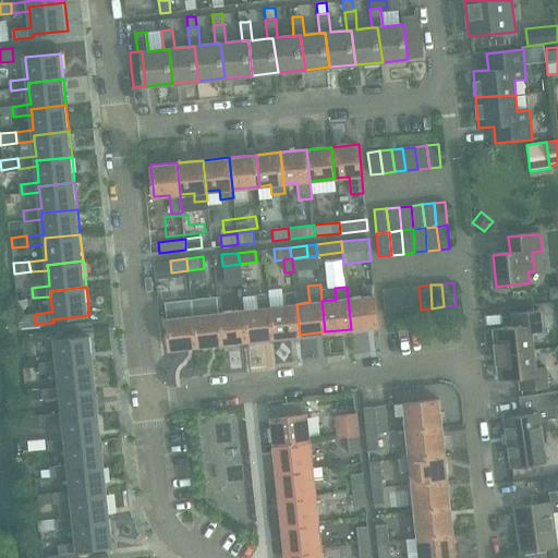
[(419,287),(407,288),(410,311),(421,310),(419,287)]
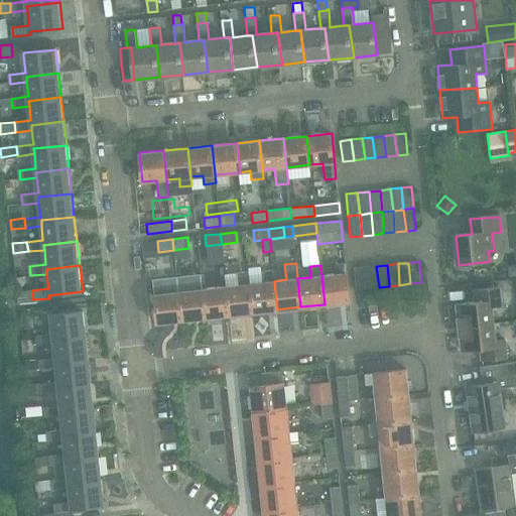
[(29,266),(16,267),(17,277),(30,275),(29,266)]
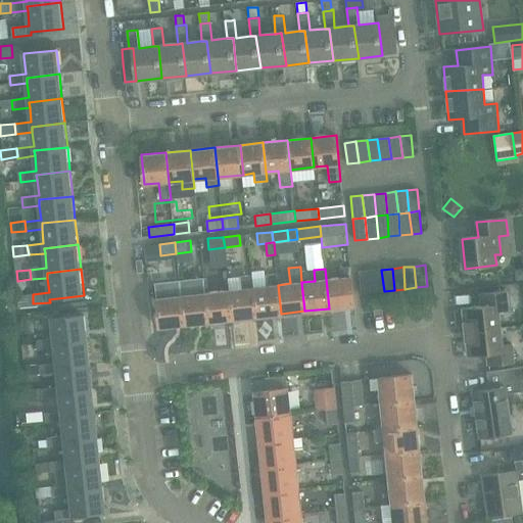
[(381,270),(370,271),(373,292),(384,291),(381,270)]
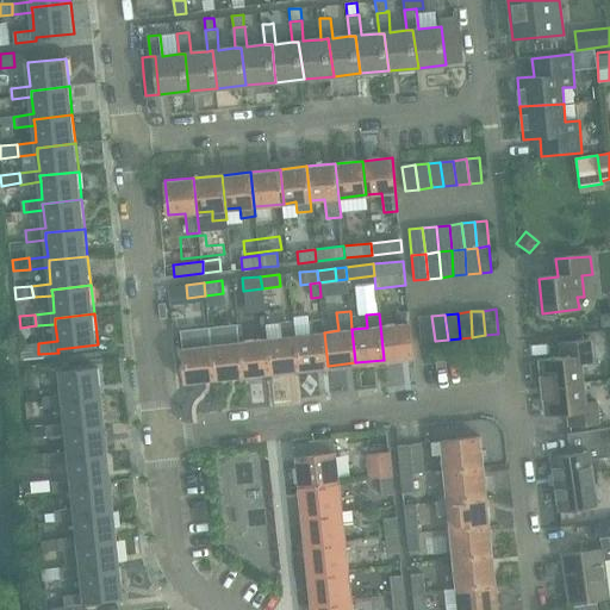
[(435,341),(431,316),(417,318),(421,342),(435,341)]
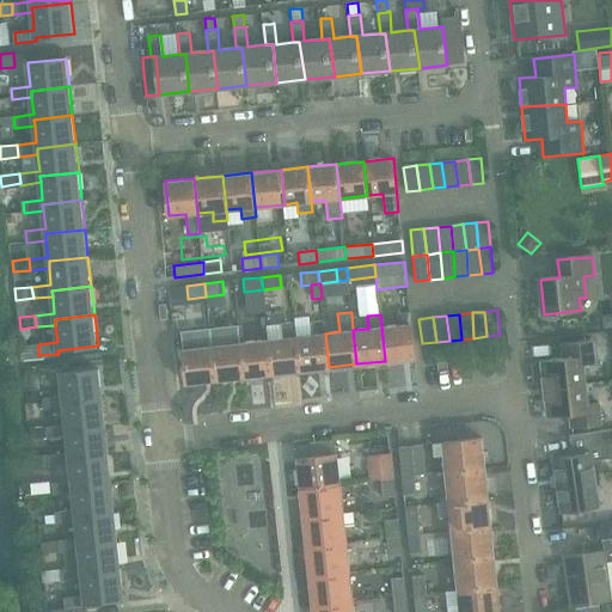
[(312,335),(297,336),(300,371),(329,367),(325,334),(323,320),(311,322),(312,335)]
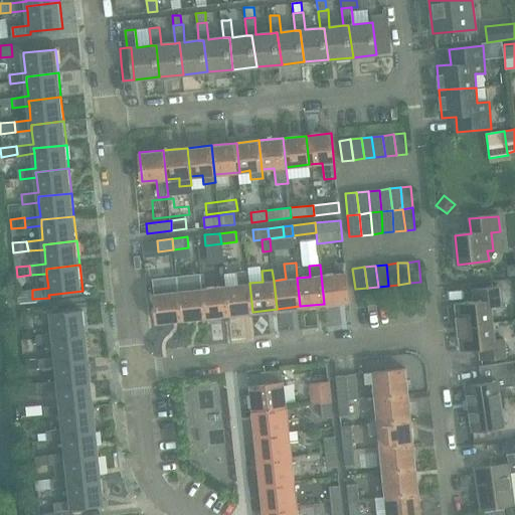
[(201,273),(199,274),(205,317),(228,314),(225,286),(203,288),(202,281),(201,273)]
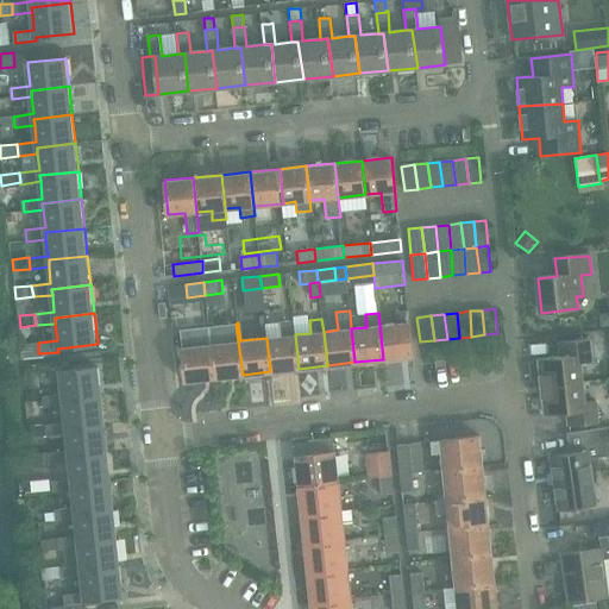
[(408,322),(380,325),(383,359),(412,356),(408,322)]
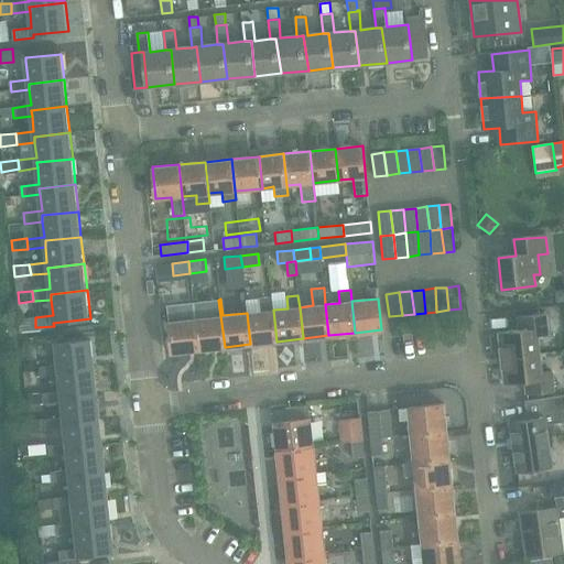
[(218,300),(193,302),(198,349),(225,347),(218,300)]
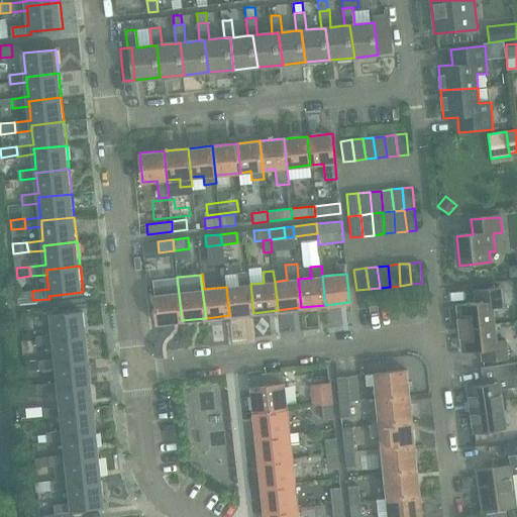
[(182,320),(177,277),(152,280),(153,295),(158,323),(182,320)]
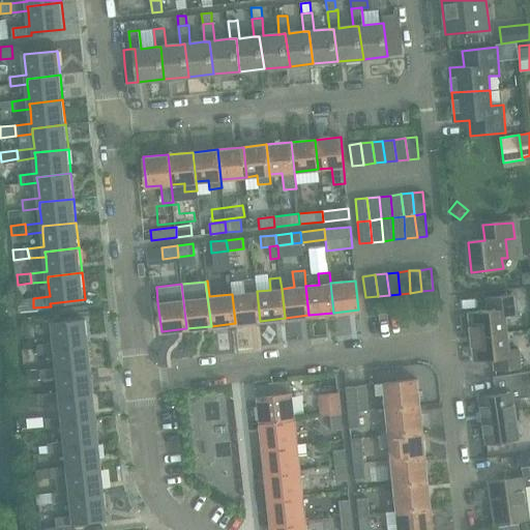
[(257,291),(232,294),(235,323),(260,321),(257,291)]
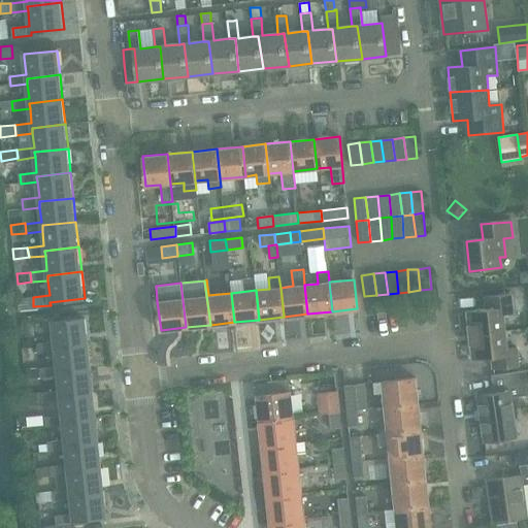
[(467,311),(470,335),(510,331),(509,315),(514,314),(512,295),(486,297),(487,309),(467,311)]
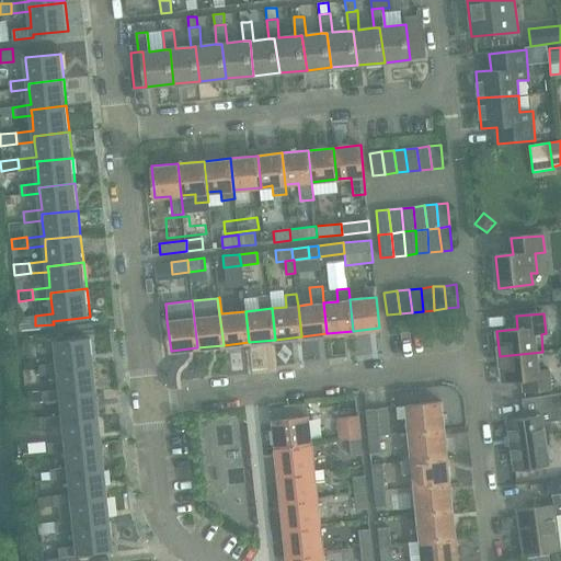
[(35,316),(18,317),(20,331),(36,329),(35,325),(35,316)]
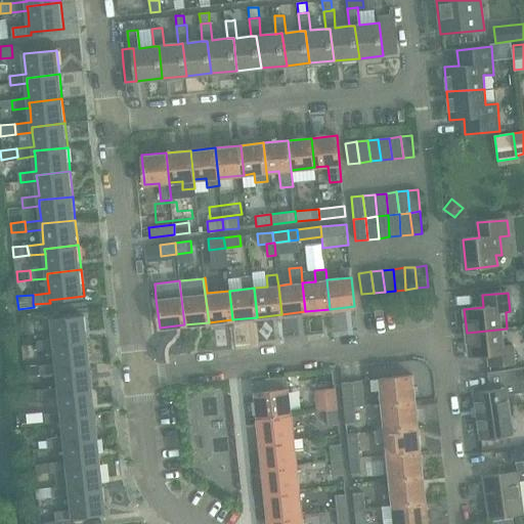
[(37,351),(54,349),(54,344),(87,339),(84,316),(51,320),(53,339),(36,341),(37,351)]
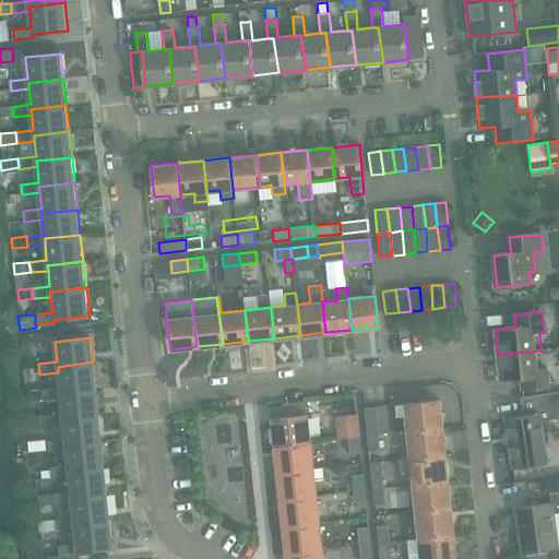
[(540,351),(498,355),(500,380),(520,379),(522,391),(549,389),(547,368),(543,368),(540,351)]
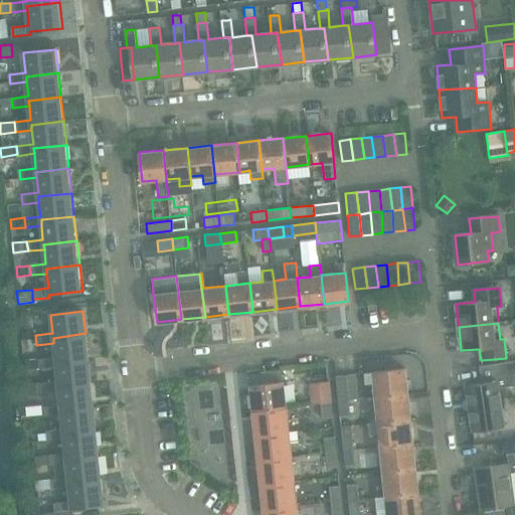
[(39,369),(56,367),(55,362),(89,359),(86,333),(53,338),(53,343),(55,357),(38,359),(39,369)]
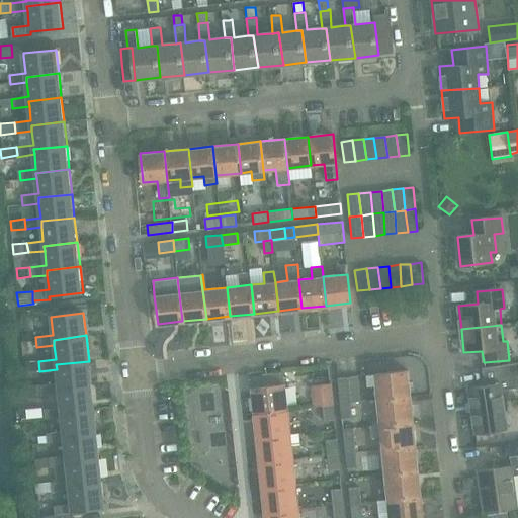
[(465,354),(451,354),(450,373),(465,373),(465,354)]
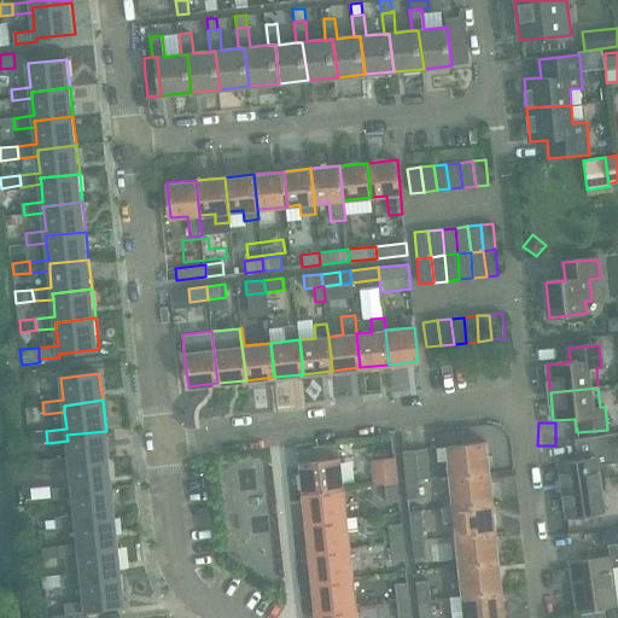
[(30,431),(31,444),(46,443),(44,430),(30,431)]
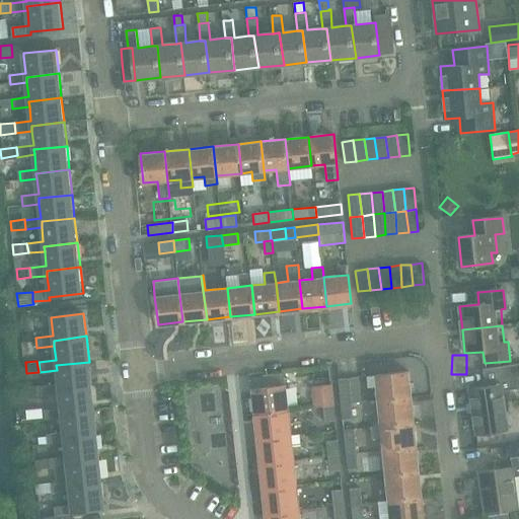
[(42,396),(59,394),(59,389),(91,386),(89,362),(56,365),(57,370),(58,384),(41,386),(42,396)]
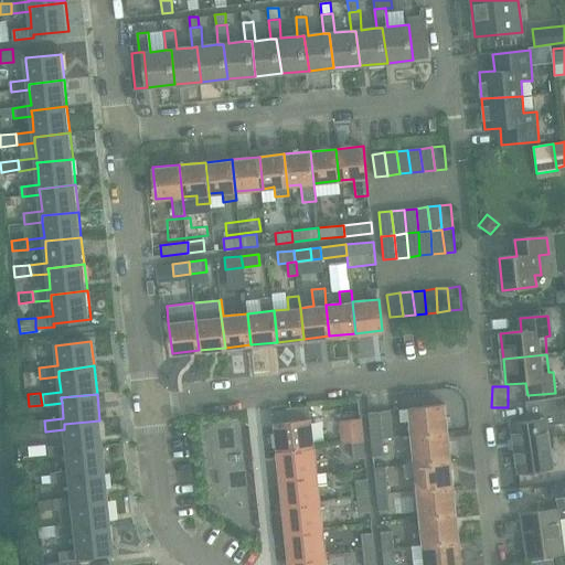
[(525,402),(529,420),(511,424),(518,471),(553,467),(547,425),(564,422),(564,395),(529,401),(525,402)]
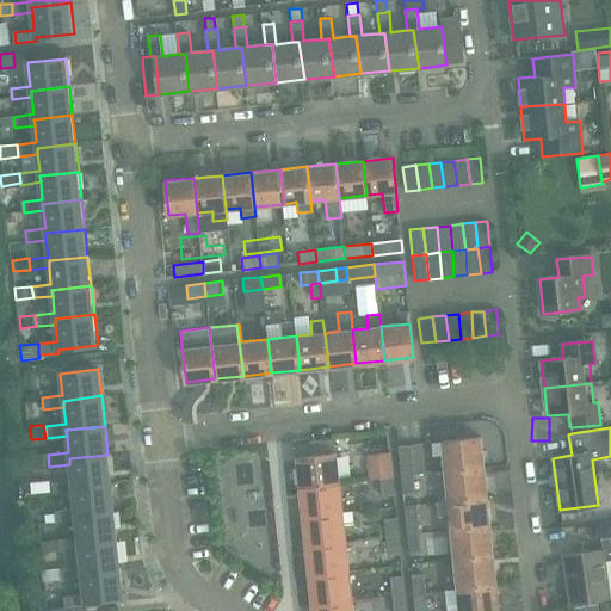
[(443,456),(444,471),(483,467),(481,438),(442,442),(442,443),(432,444),(433,457),(443,456)]
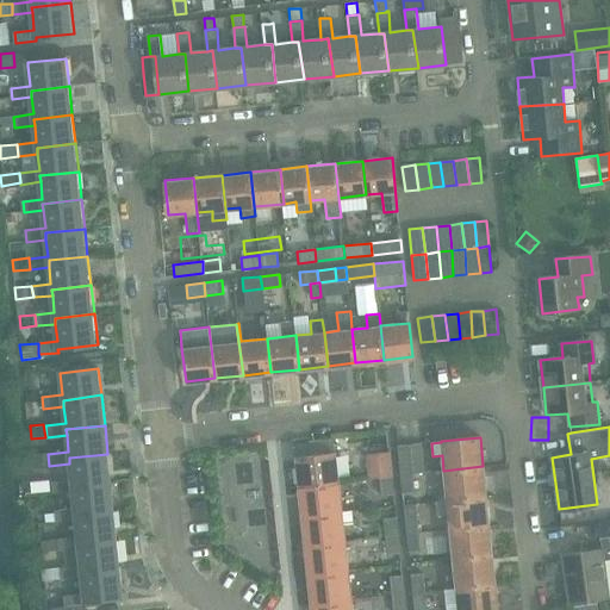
[(297,462),(299,487),(338,483),(335,453),(334,453),(332,439),(309,441),(310,455),(296,456),(297,462)]
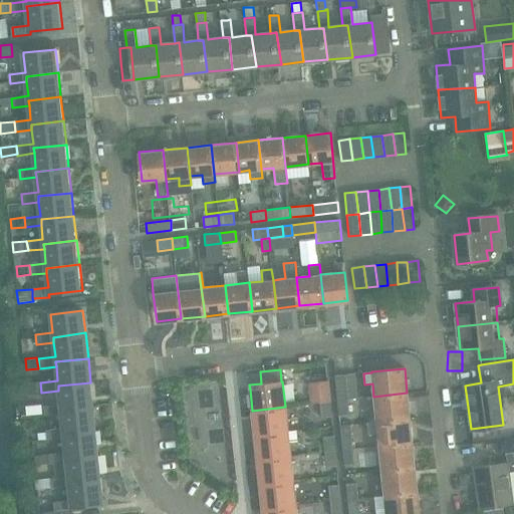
[(334,376),(337,400),(357,398),(355,373),(334,376)]
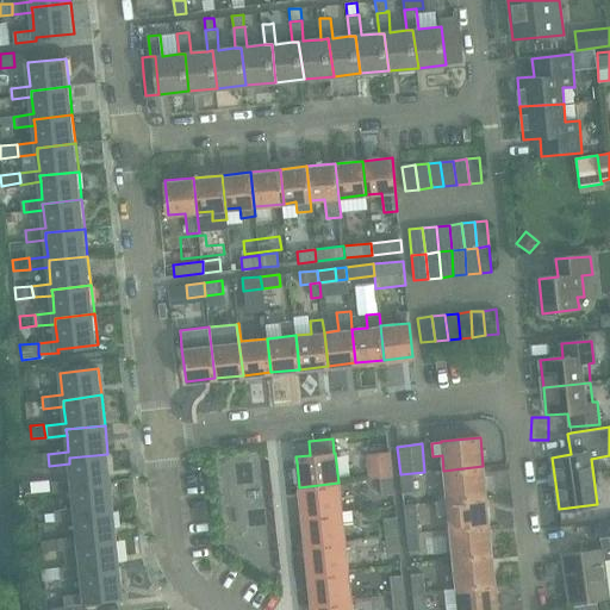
[(32,454),(33,466),(48,465),(47,453),(32,454)]
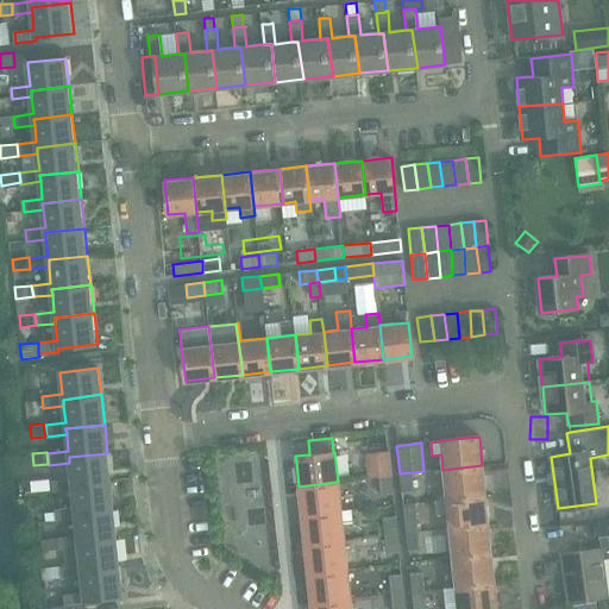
[(52,494),(73,491),(71,484),(110,479),(107,453),(69,457),(69,463),(71,479),(51,482),(52,494)]
